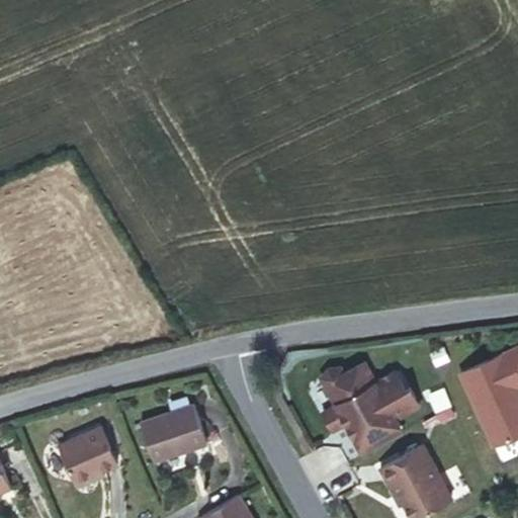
[(456,371),(489,443),(517,430),(517,407),(512,394),(516,392),(513,384),(517,381),(517,343),(498,353),(456,371)]
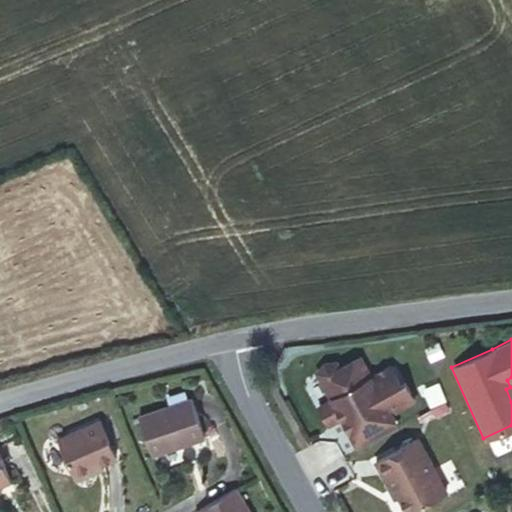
[(347,432),(386,411),(410,397),(400,379),(395,381),(386,363),(366,374),(355,355),(335,366),(332,360),(320,361),(313,370),(328,397),(314,404),(324,422),(337,414),(347,432)]
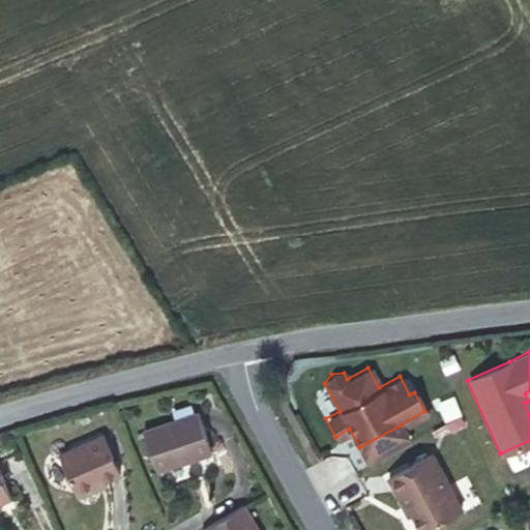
[(140,421),(150,460),(202,445),(192,406),(140,421)]
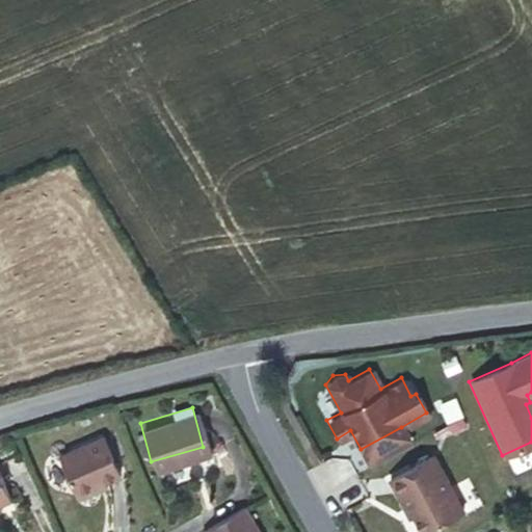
[(401,427),(361,449),(368,462),(394,448),(408,441),(401,427)]
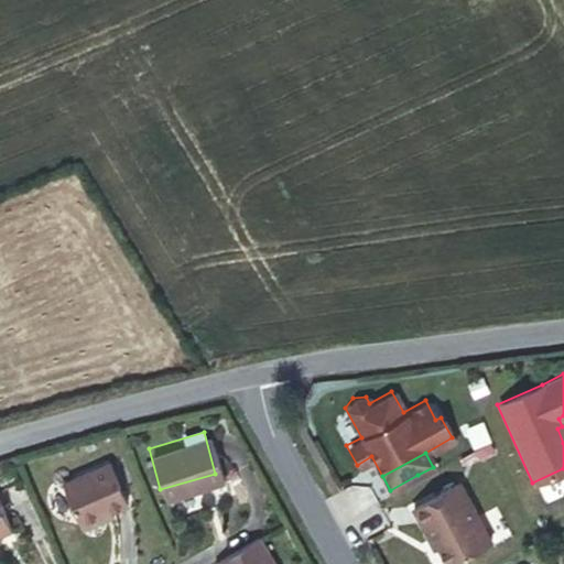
[(77,521),(109,508),(123,501),(105,462),(61,481),(77,521)]
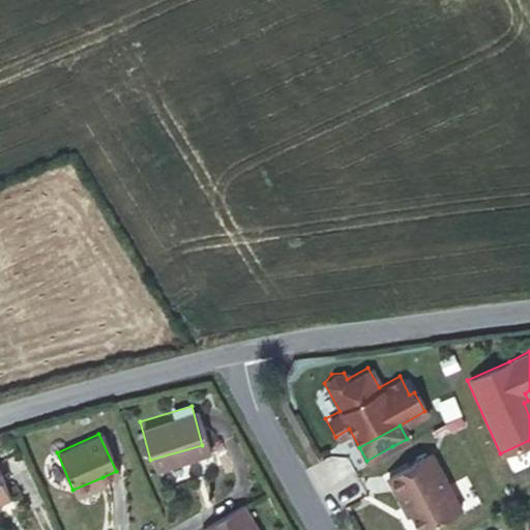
[(408,510),(417,527),(458,505),(428,450),(383,474),(399,503),(403,501),(408,510)]
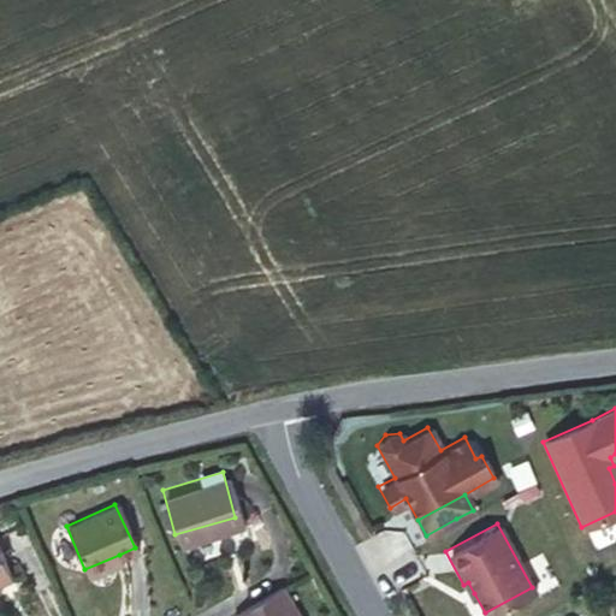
[(0,581),(10,578),(0,555),(0,581)]
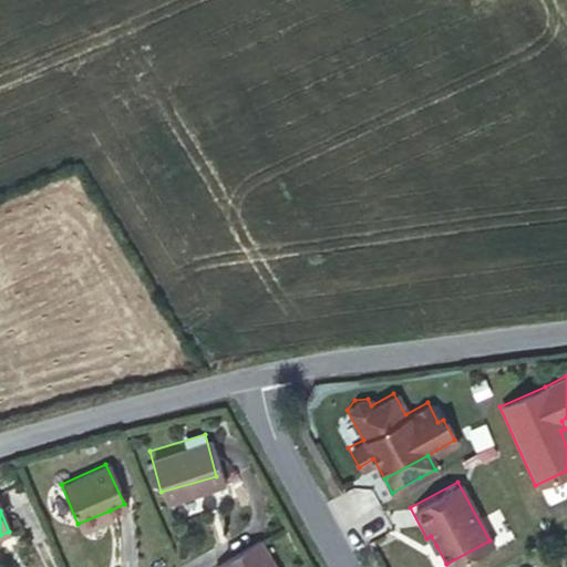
[(113,515),(110,511),(78,524),(80,531),(113,515)]
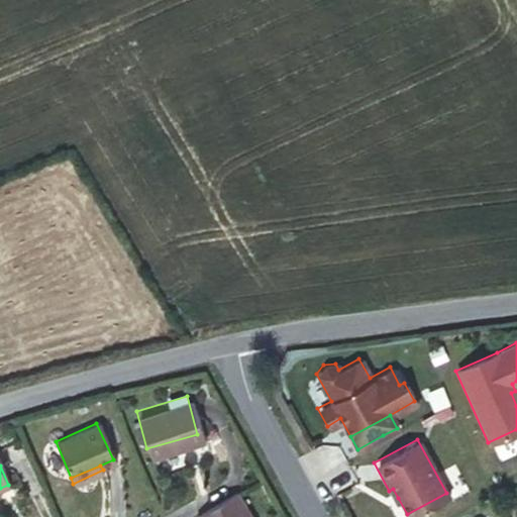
[(389,491),(394,500),(398,498),(393,489),(389,491)]
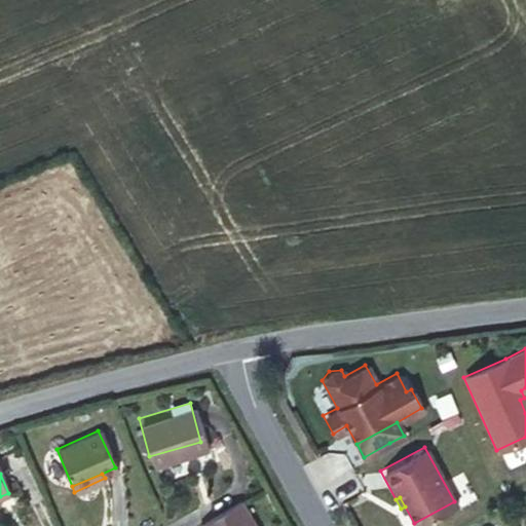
[(257,525),(241,499),(201,523),(202,525),(257,525)]
